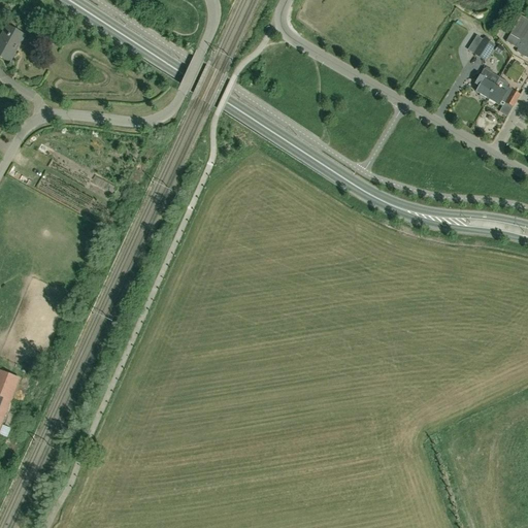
[(527,21),(520,17),(505,42),(517,50),(516,53),(527,60),(527,21)]
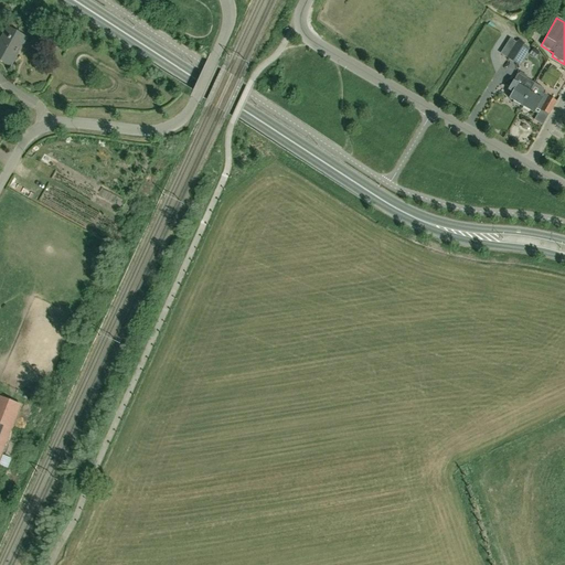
[(7,28),(0,40),(0,61),(11,67),(27,39),(7,28)]
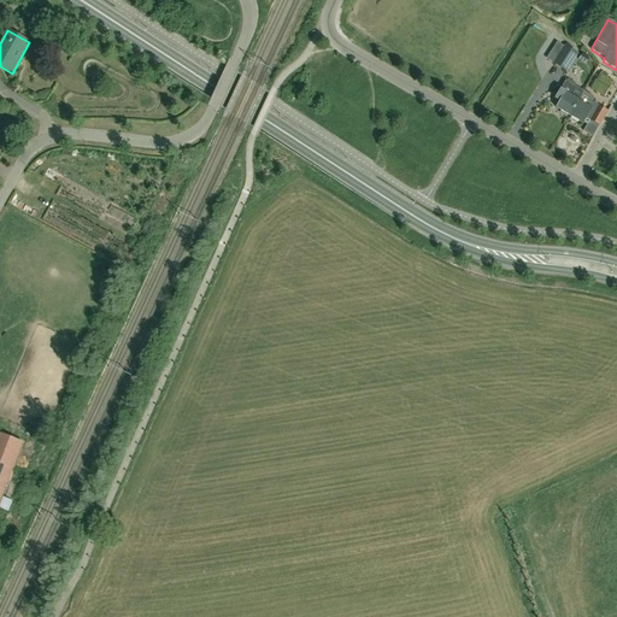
[(577,54),(564,46),(553,63),(565,71),(577,54)]
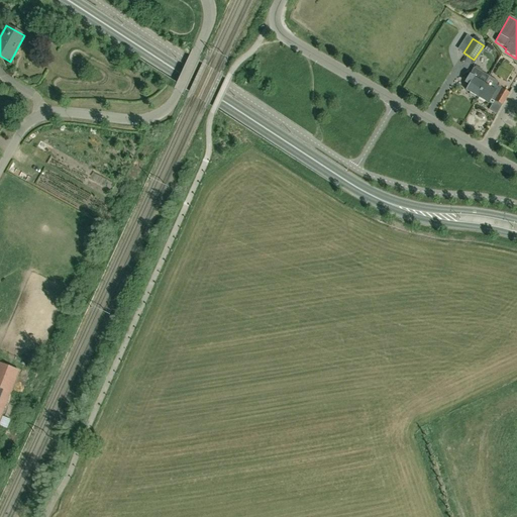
[(484,49),(490,54),(493,48),(487,44),(484,49)]
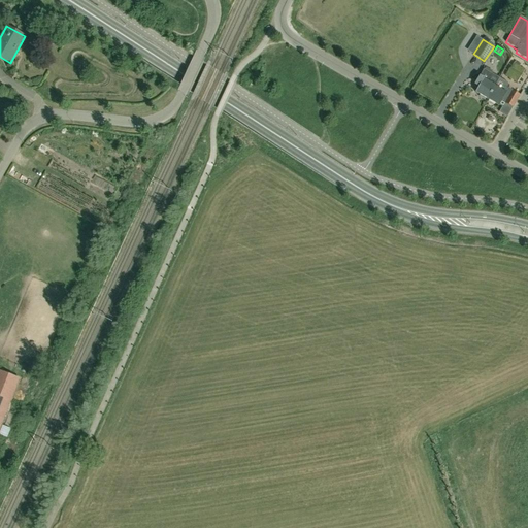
[(517,83),(525,70),(513,63),(505,76),(517,83)]
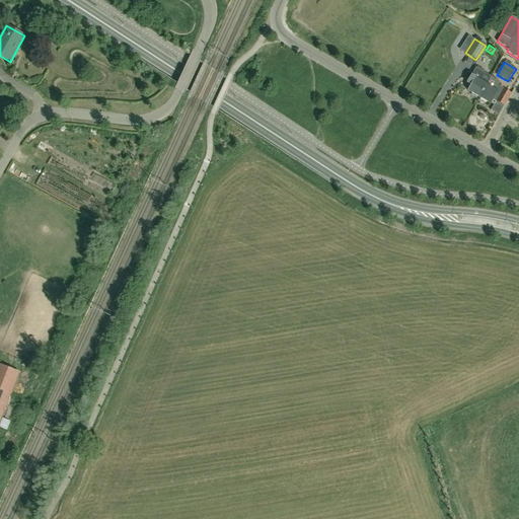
[(467,91),(478,97),(491,77),(475,68),(467,82),(471,85),(467,91)]
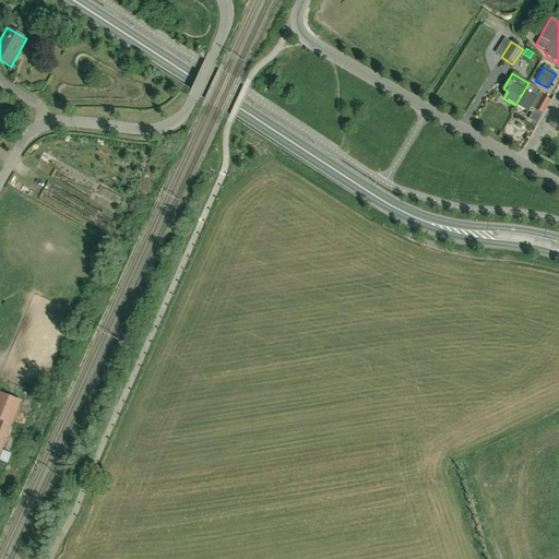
[(528,83),(515,105),(528,113),(531,107),(543,114),(550,100),(537,93),(538,91),(537,87),(528,83)]
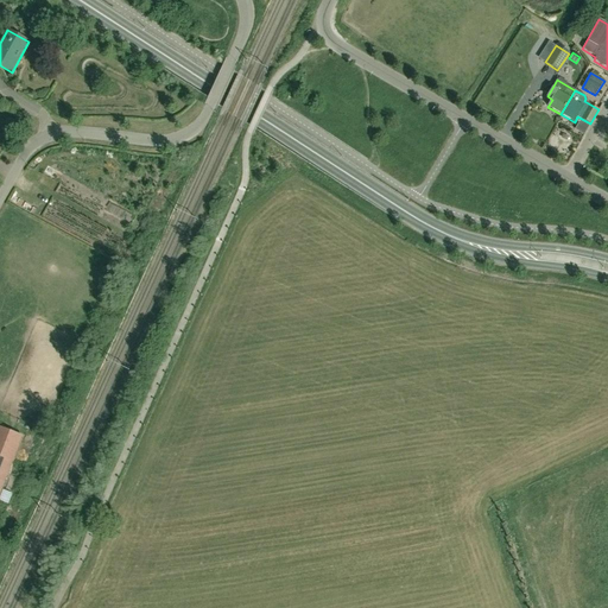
[(23,437),(0,429),(0,428),(0,491),(0,489),(23,437)]
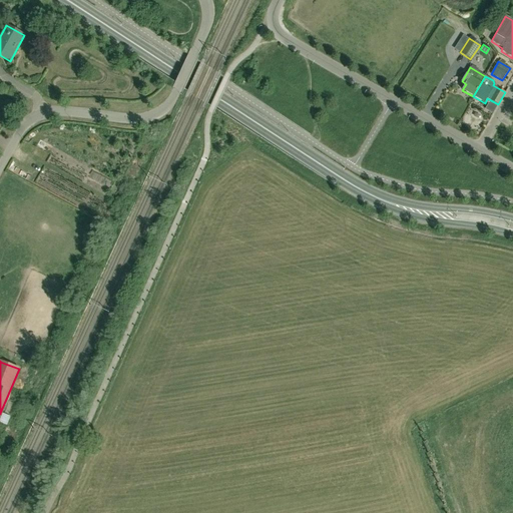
[(0,413),(0,414),(0,422),(6,425),(9,417),(0,413)]
